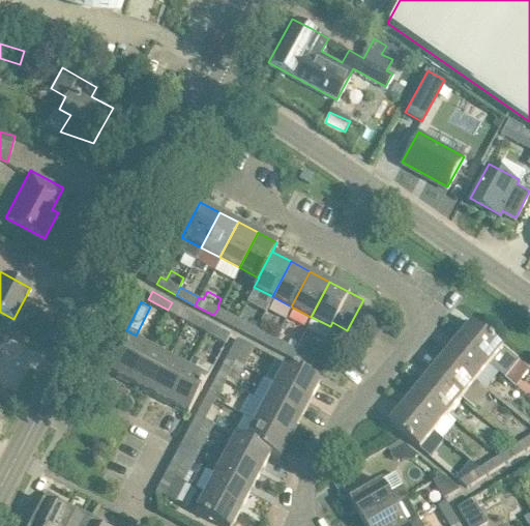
[(172,302),(168,310),(186,320),(190,312),(172,302)]
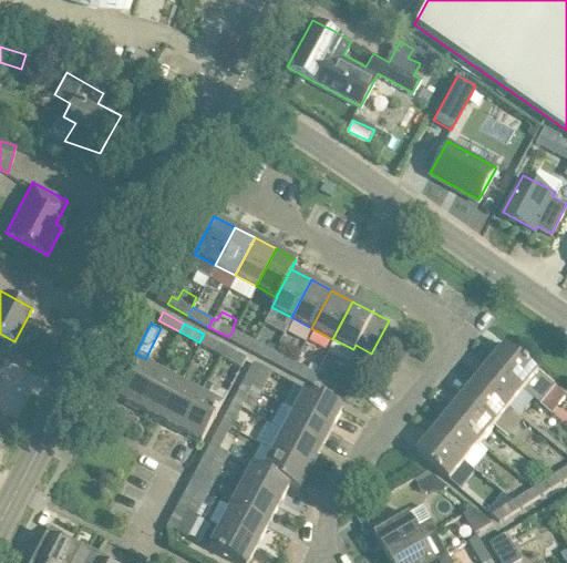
[(228,337),(249,348),(254,339),(234,329),(228,337)]
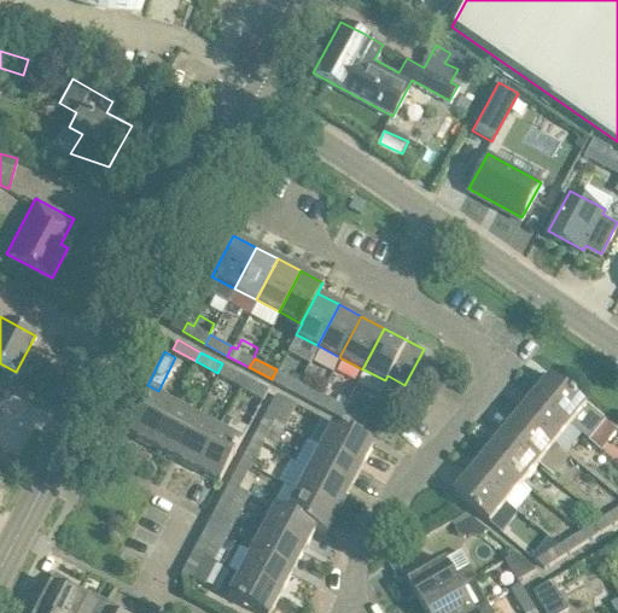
[(244,375),(222,363),(217,373),(239,385),(244,375)]
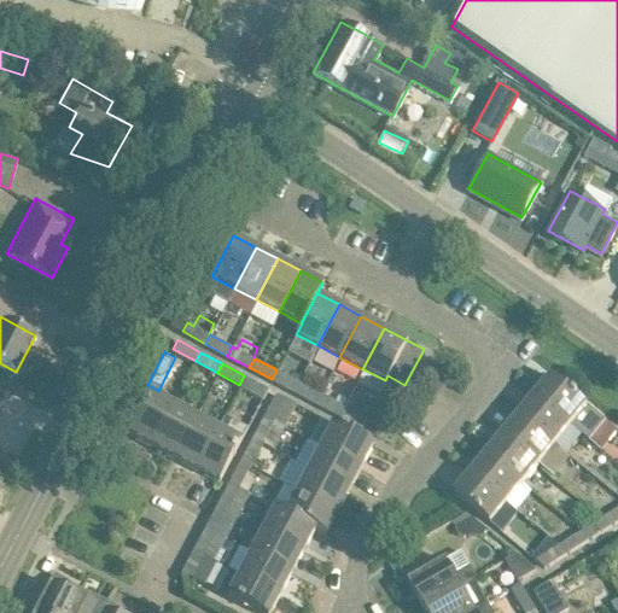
[(272,379),(293,391),(298,381),(277,369),(272,379)]
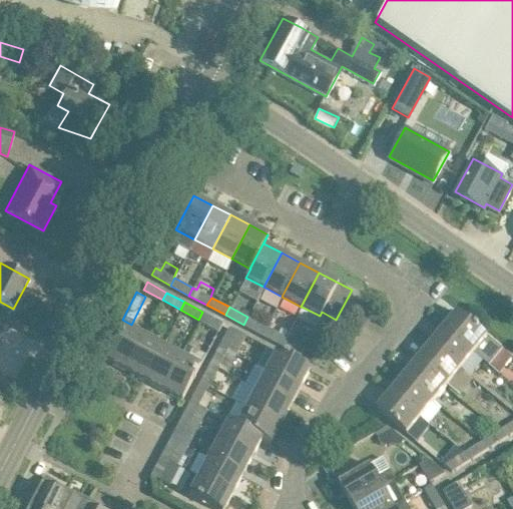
[(476,325),(458,310),(444,326),(474,350),(489,363),(503,347),(480,328),(477,325),(476,325)]
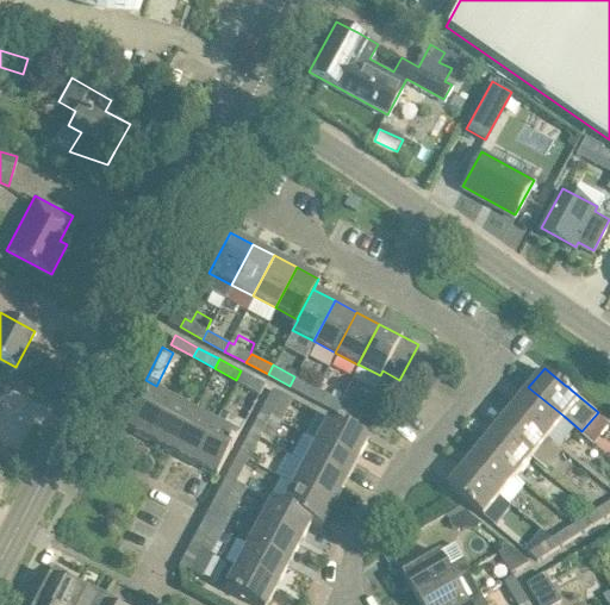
[(265,384),(241,370),(236,380),(260,392),(265,384)]
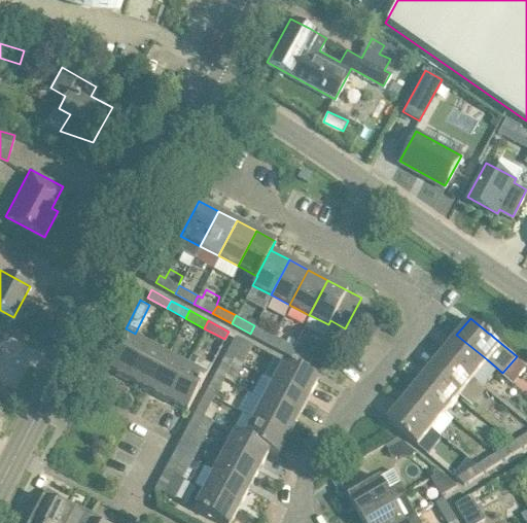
[(250,334),(269,344),(273,336),(254,325),(250,334)]
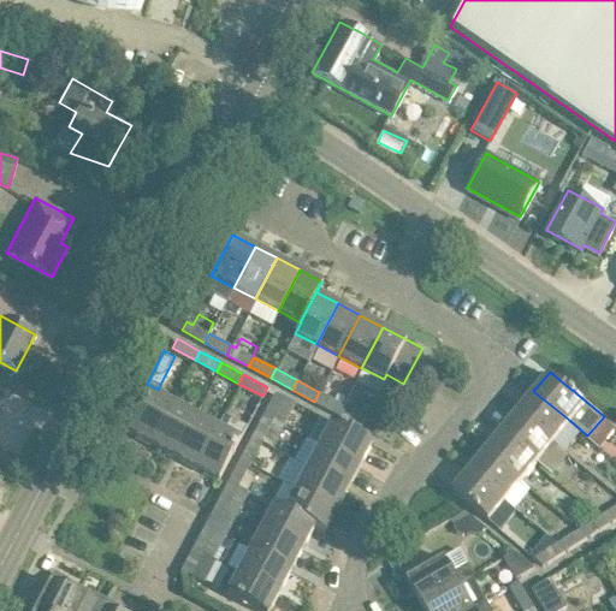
[(173,402),(171,401),(150,390),(129,431),(152,443),(173,402)]
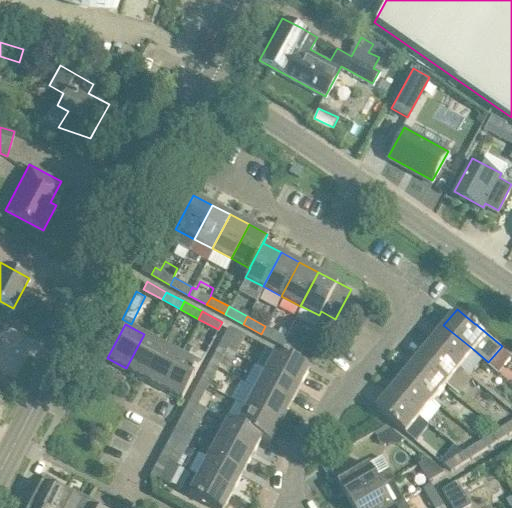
[(245,334),(235,329),(227,325),(218,343),(235,352),(245,334)]
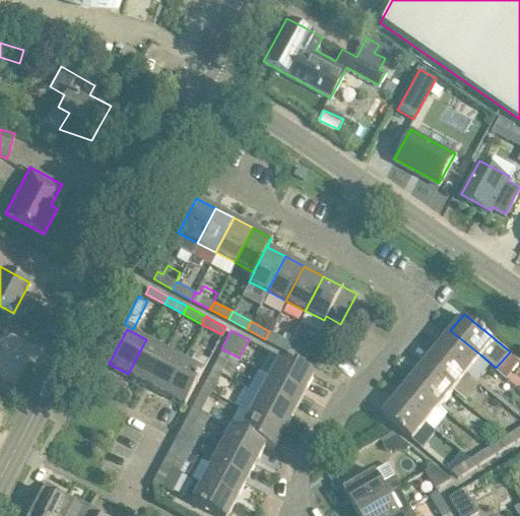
[(480,355),(450,330),(437,346),(467,372),(480,355)]
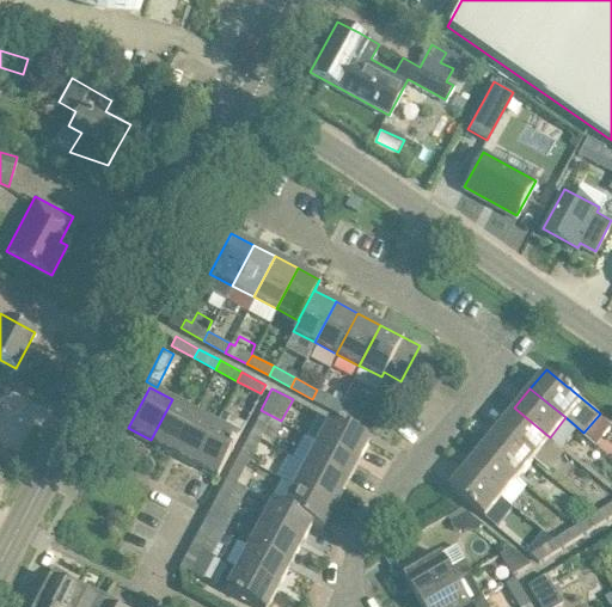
[(312,399),(335,411),(340,402),(317,390),(312,399)]
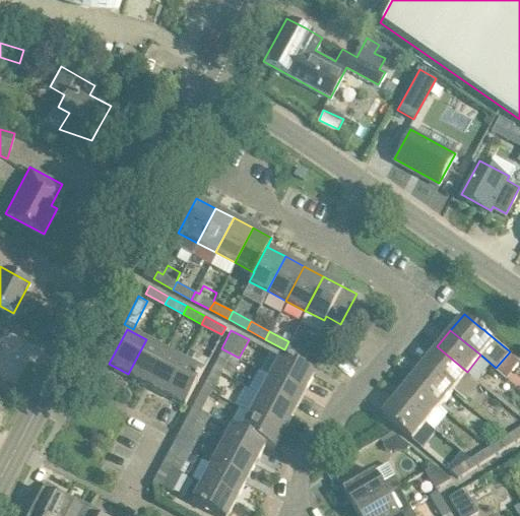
[(128,374),(146,384),(165,349),(146,339),(128,374)]
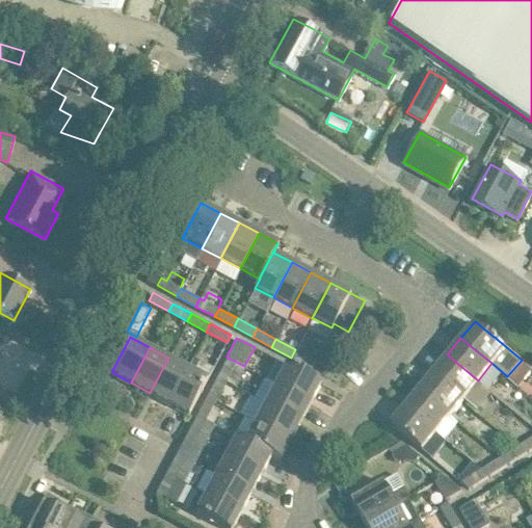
[(291,358),(310,368),(314,360),(295,349),(291,358)]
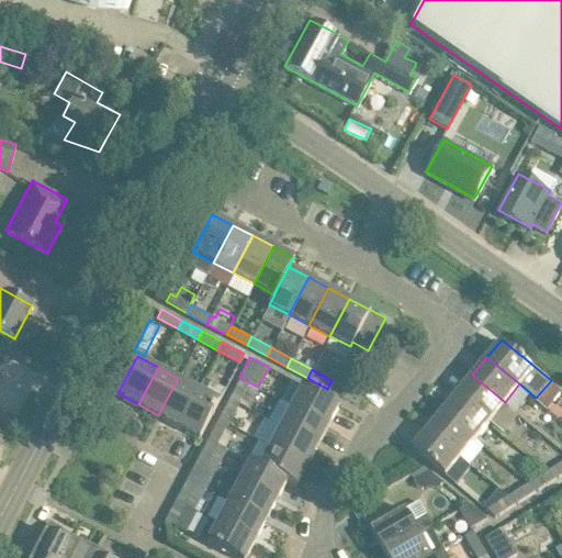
[(505,402),(472,375),(458,393),(490,420),(505,402)]
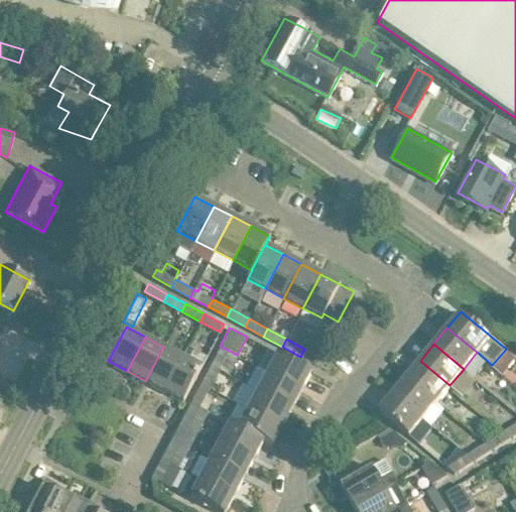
[(187,346),(181,356),(163,390),(182,400),(207,356),(187,346)]
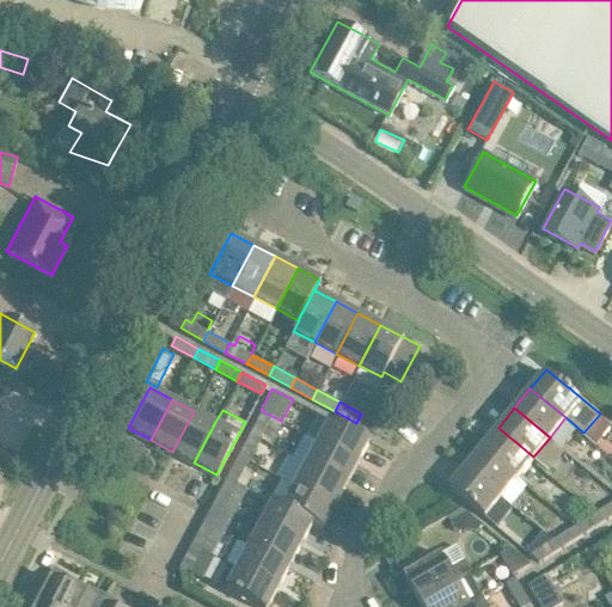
[(269,442),(281,421),(261,410),(249,433),(269,442)]
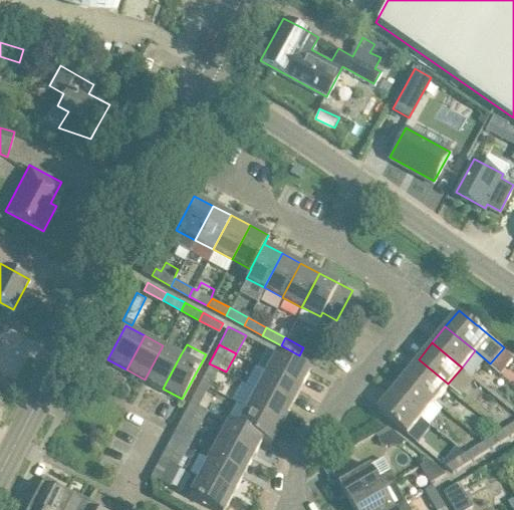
[(163,389),(181,354),(163,345),(145,379),(163,389)]
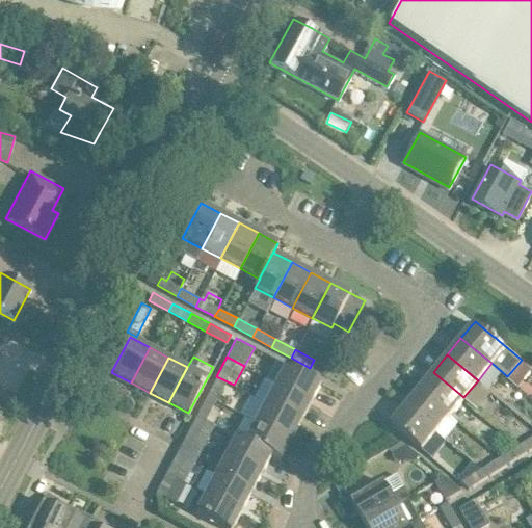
[(310,401),(320,381),(286,363),(275,383),(310,401)]
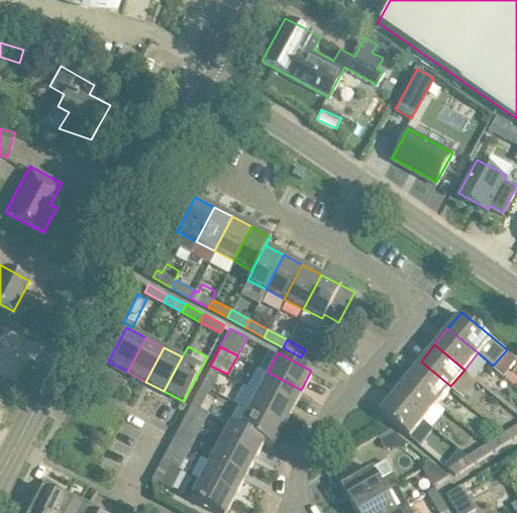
[(407,378),(437,402),(450,386),(421,362),(407,378)]
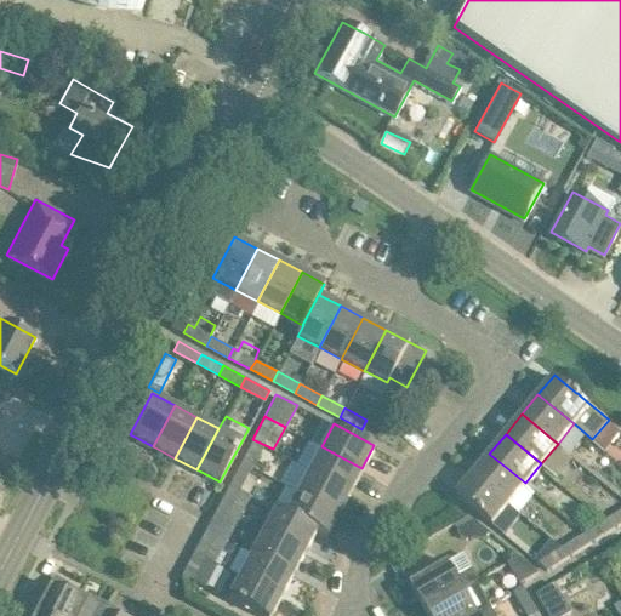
[(271,454),(273,449),(252,439),(241,461),(250,466),(251,465),(269,475),(279,458),(271,454)]
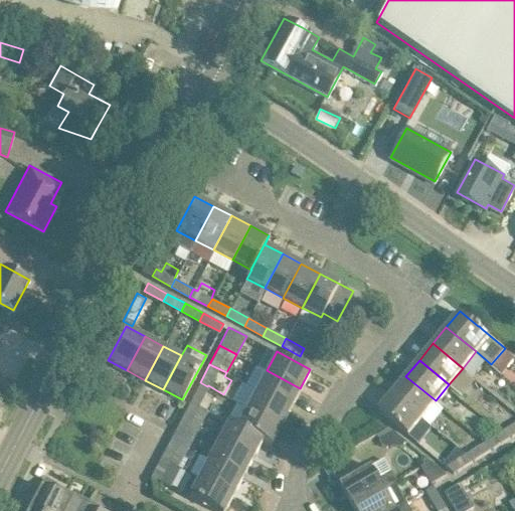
[(300,388),(267,370),(256,388),(291,406),(300,388)]
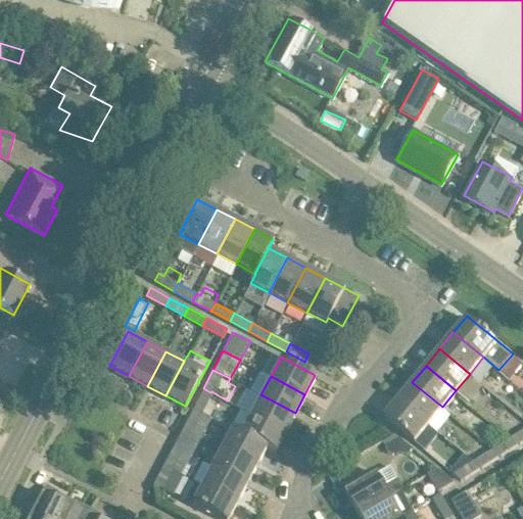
[(442,407),(412,382),(398,398),(429,423),(436,429),(449,413),(442,407)]
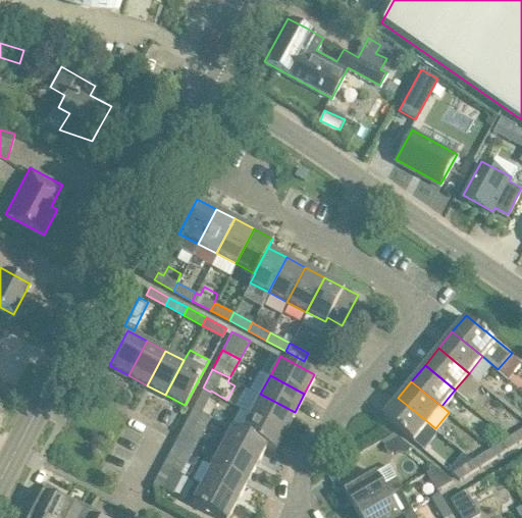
[(201,411),(210,392),(203,387),(193,407),(201,411)]
